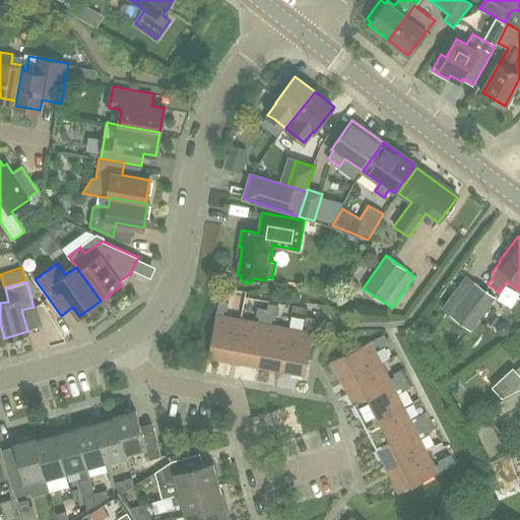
[(475,282),(451,315),(470,329),(495,298),(475,282)]
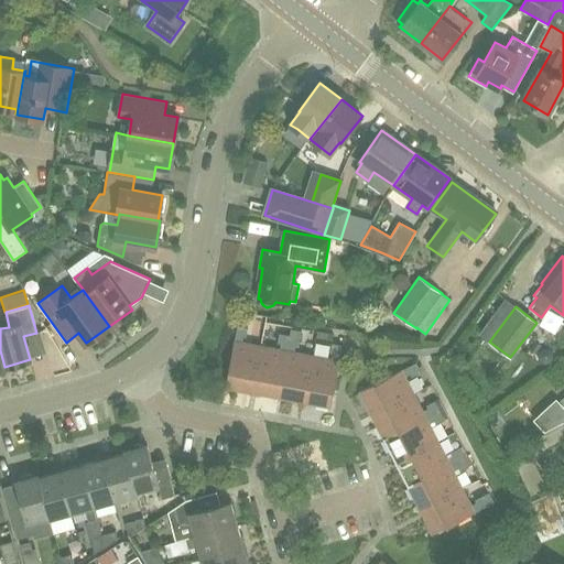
[(243,336),(246,337),(248,327),(237,325),(235,340),(226,388),(252,392),(261,345),(242,342),(243,336)]
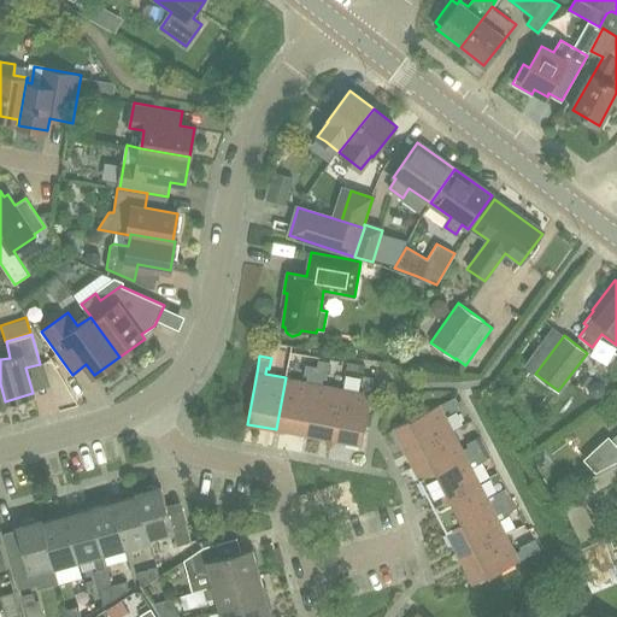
[(318,359),(317,366),(305,434),(334,440),(342,388),(322,385),(323,378),(327,380),(330,362),(318,359)]
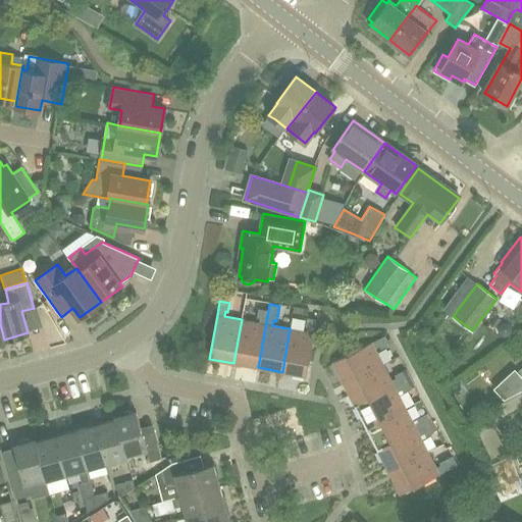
[(242,319),(233,363),(258,367),(268,310),(259,308),(257,317),(260,318),(259,323),(242,319)]
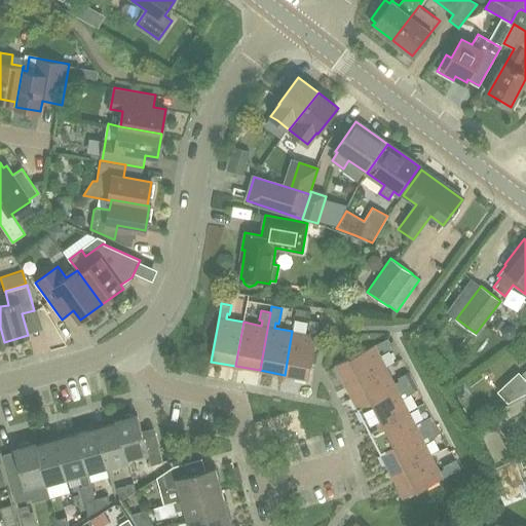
[(310,335),(292,331),(285,375),(308,379),(316,336),(320,322),(309,320),(307,329),(311,329),(310,335)]
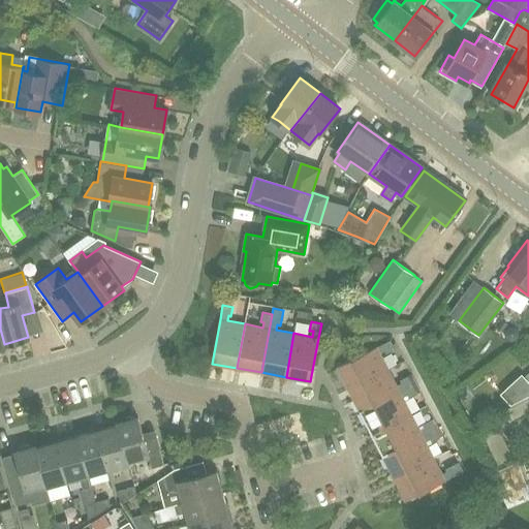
[(377,346),(337,367),(348,389),(389,369),(380,352),(385,350),(386,353),(395,349),(390,340),(377,346)]
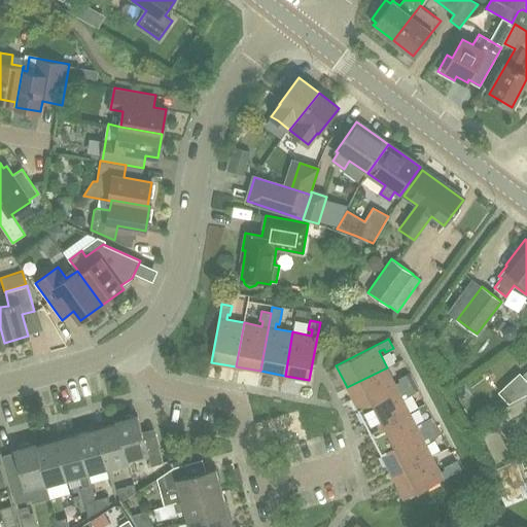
[(395,384),(387,367),(347,387),(358,410),(411,383),(407,374),(398,378),(400,381),(395,384)]
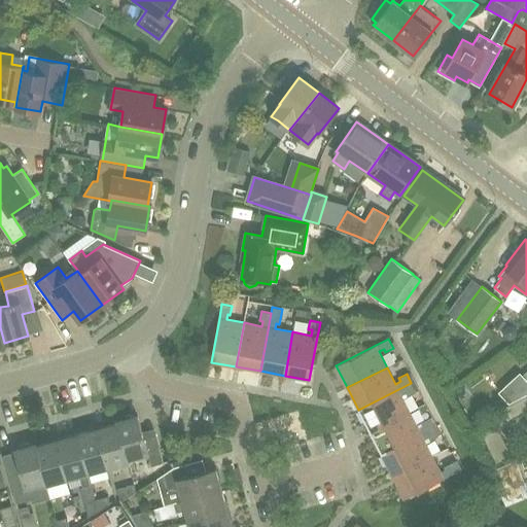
[(416,392),(411,383),(358,410),(370,432),(410,412),(401,395),(407,393),(408,396),(416,392)]
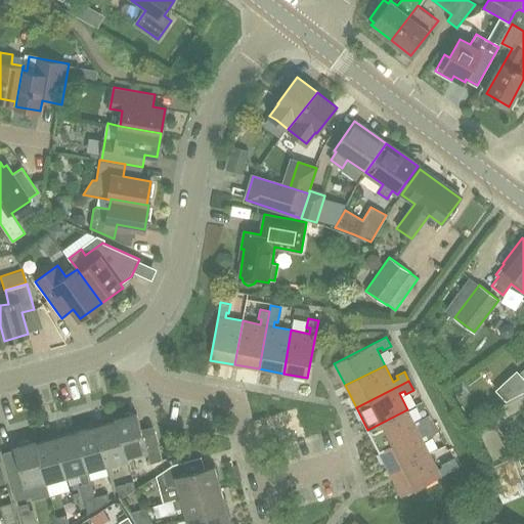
[(523,392),(497,407),(503,417),(523,404),(523,392)]
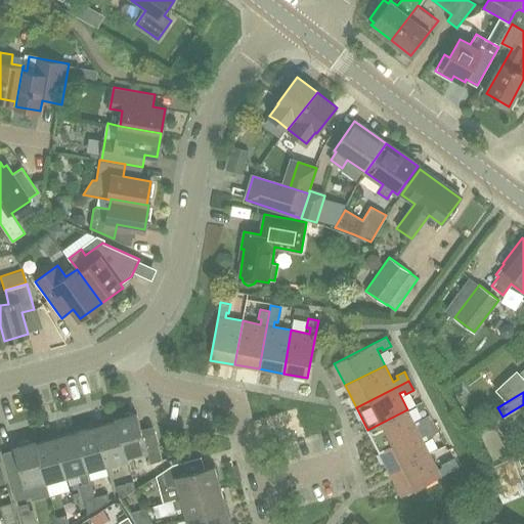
[(416,425),(407,409),(367,430),(379,451),(432,425),(427,416),(419,420),(420,423),(416,425)]
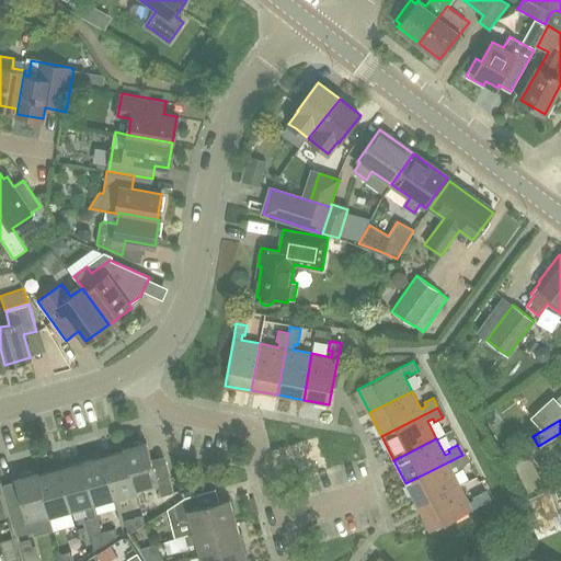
[(130,446),(124,448),(136,492),(137,491),(136,489),(158,483),(161,495),(174,492),(165,462),(153,466),(147,442),(139,444),(139,441),(129,444),(130,446)]
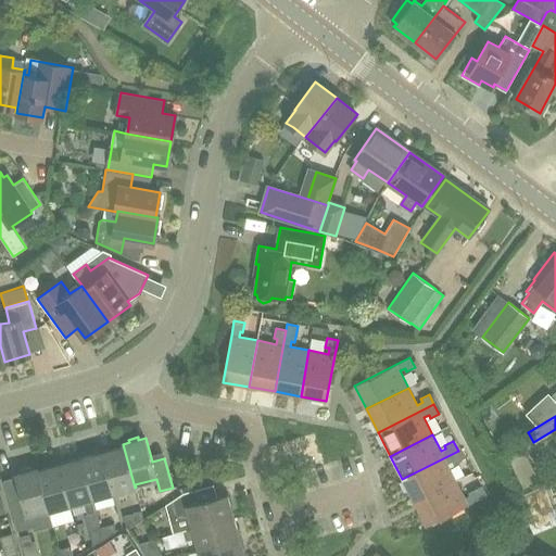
[(135,488),(123,444),(122,444),(123,446),(102,452),(114,493),(135,488)]
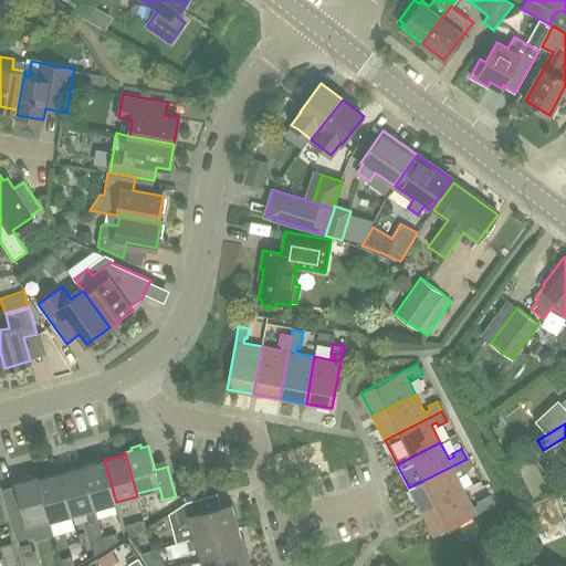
[(467,459),(409,488),(421,512),(464,490),(456,472),(460,470),(462,472),(471,468),(467,459)]
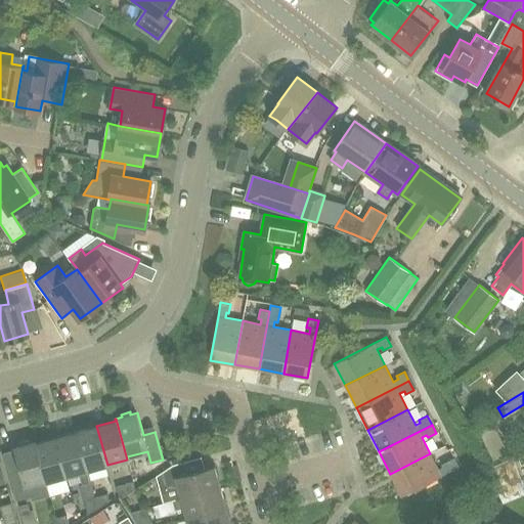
[(107,465),(96,426),(76,432),(88,470),(107,465)]
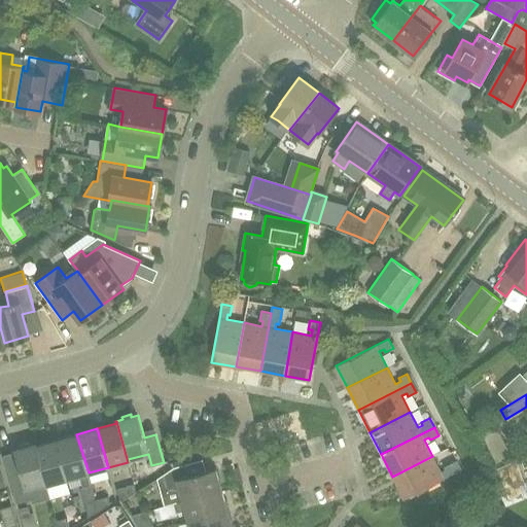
[(76,434),(68,436),(57,440),(67,479),(78,476),(82,487),(91,485),(86,473),(89,472),(76,434)]
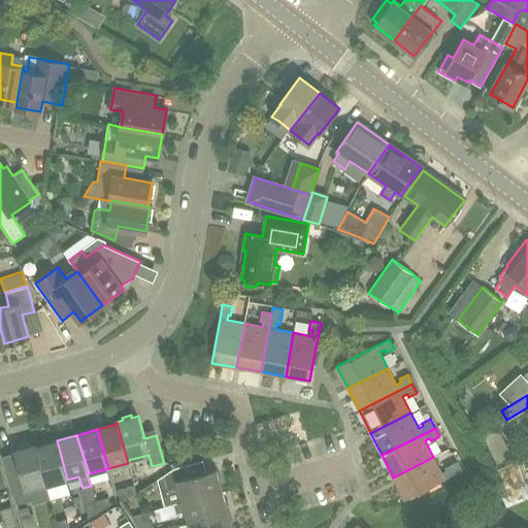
[(67,480),(57,440),(36,446),(36,443),(35,444),(46,486),(67,480)]
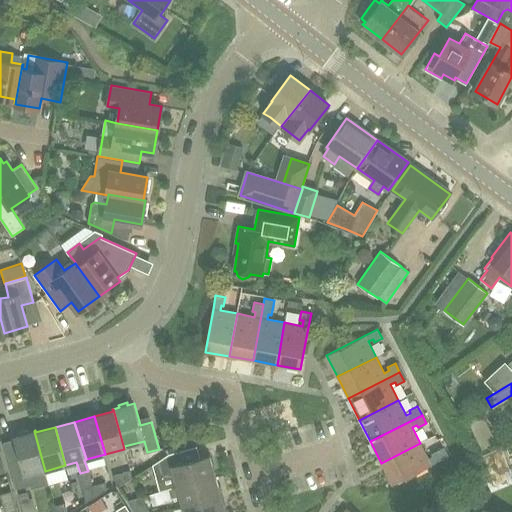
[(45,471),(34,431),(14,436),(20,458),(8,462),(16,489),(37,483),(38,487),(49,484),(45,471)]
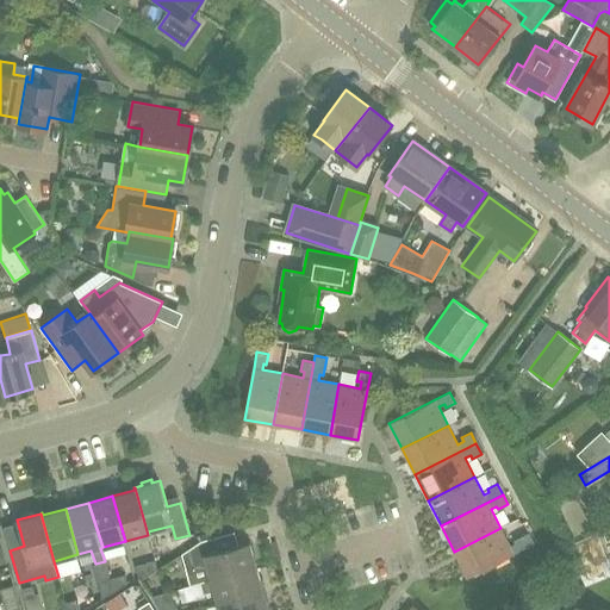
[(500,528),(454,552),(468,577),(514,553),(535,542),(529,531),(514,540),(515,543),(510,546),(500,528)]
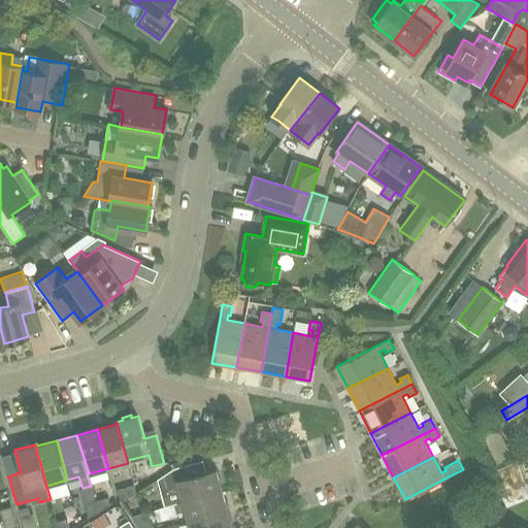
[(184,465),(174,468),(163,475),(157,481),(165,506),(175,503),(183,501),(207,495),(222,491),(217,469),(187,477),(184,465)]
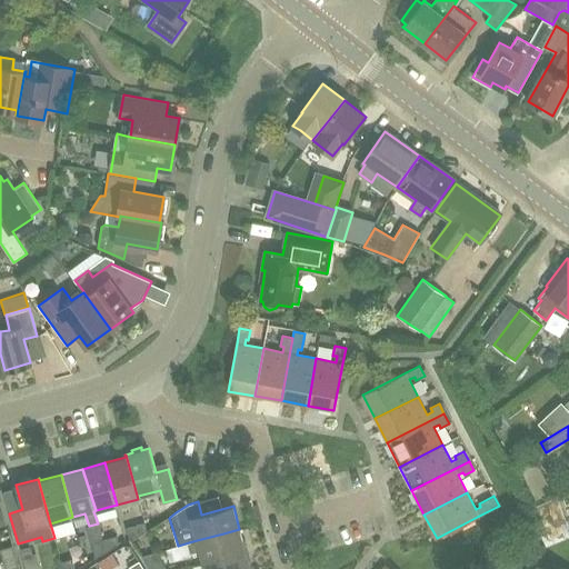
[(130,541),(146,531),(147,530),(145,522),(127,528),(130,541)]
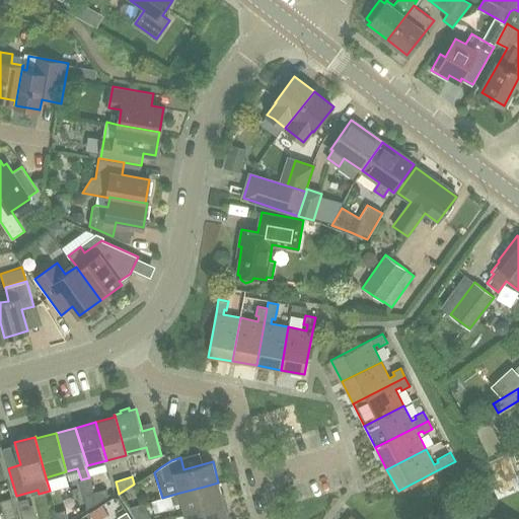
[(204,487),(179,493),(172,495),(174,504),(182,502),(186,513),(206,507),(224,502),(218,483),(204,487)]
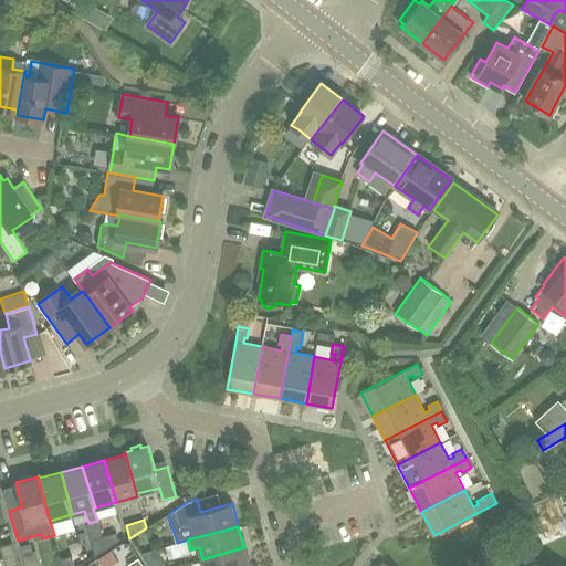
[(103,536),(106,547),(118,541),(116,533),(103,536)]
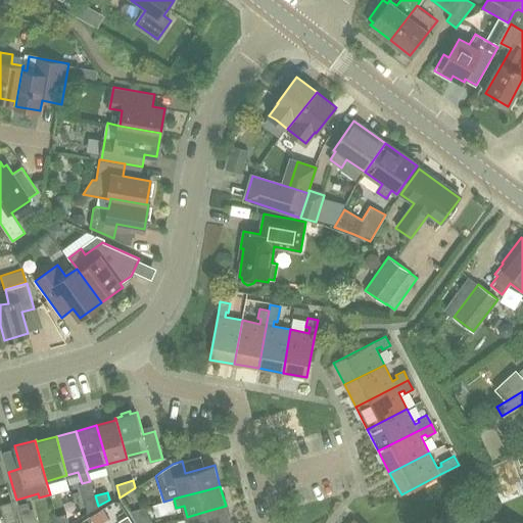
[(98,506),(95,495),(84,498),(88,513),(98,506)]
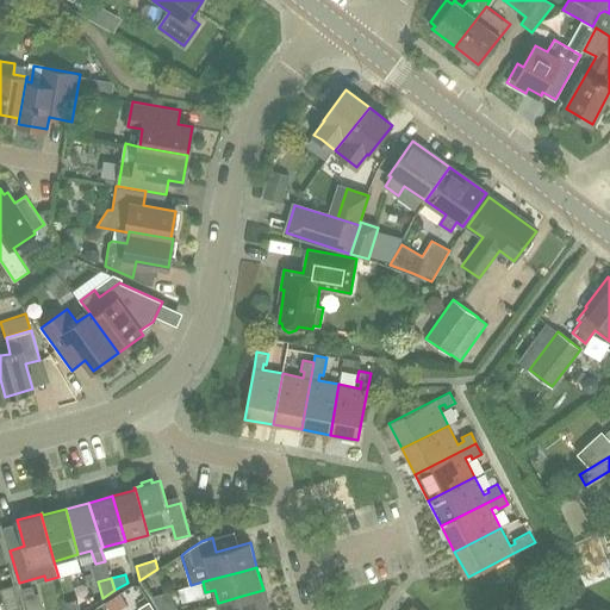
[(4,601),(17,597),(14,585),(0,589),(4,601)]
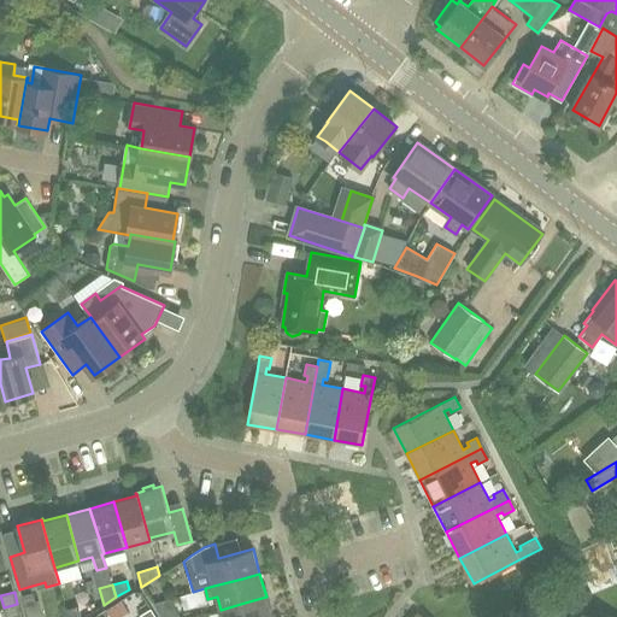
[(245,603),(221,610),(222,616),(271,616),(266,597),(245,603)]
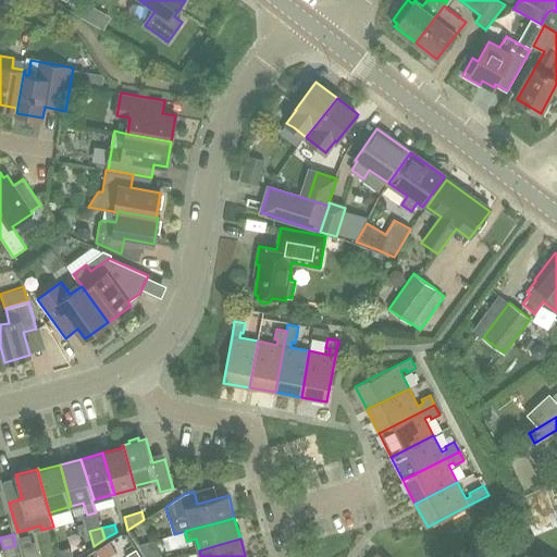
[(146,556),(162,556),(152,541),(138,544),(146,556)]
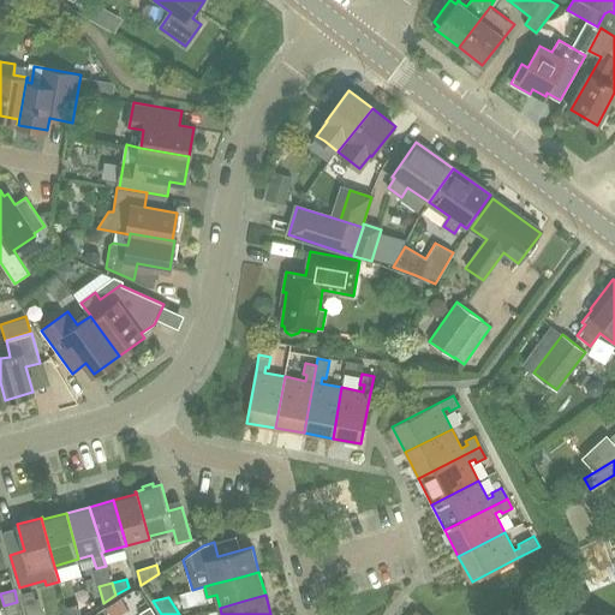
[(119,598),(105,608),(109,614),(119,614),(126,610),(119,598)]
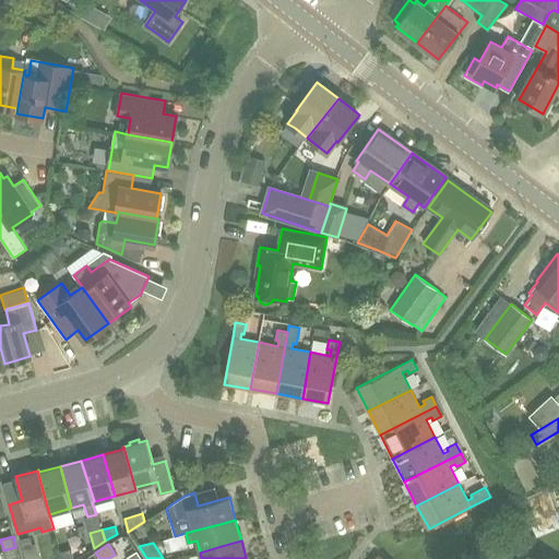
[(11,558),(19,557),(15,547),(3,550),(6,558),(11,558)]
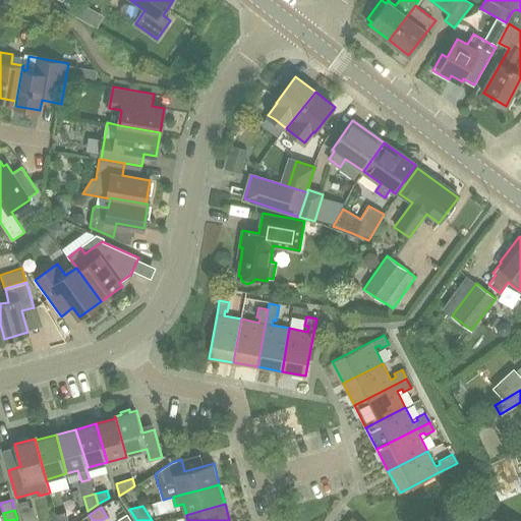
[(57,520),(68,520),(66,512),(56,514),(57,520)]
